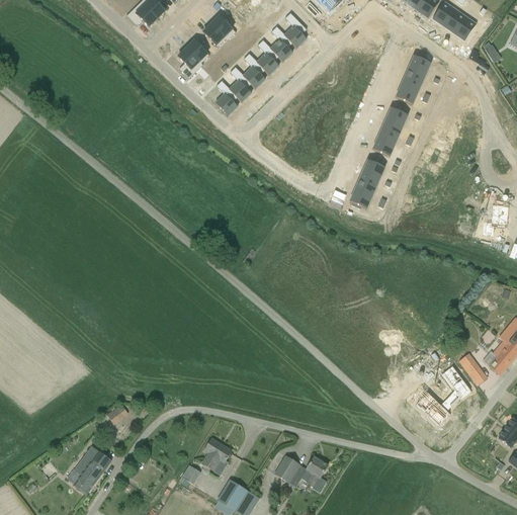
[(142,0),(139,3),(155,20),(163,12),(155,4),(159,0),(142,0)]
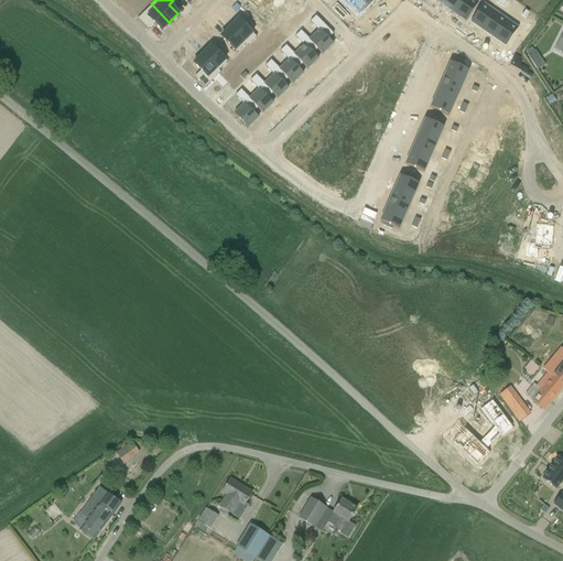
[(261,22),(270,13),(258,0),(253,0),(247,8),(261,22)]
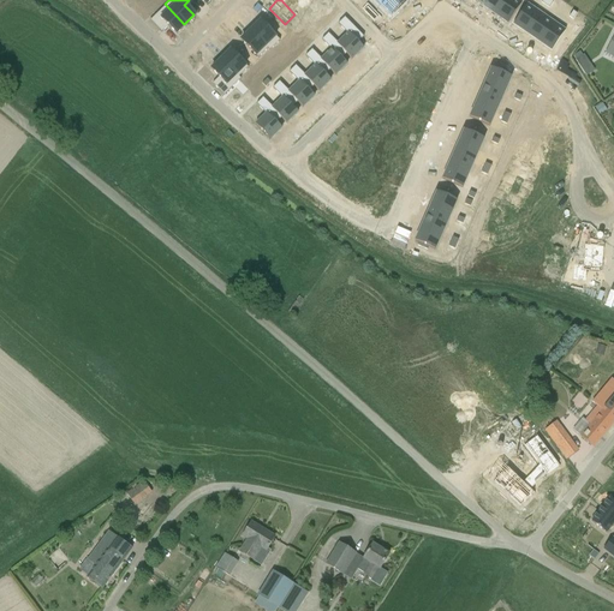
[(281,0),(294,15),(304,5),(298,0),(281,0)]
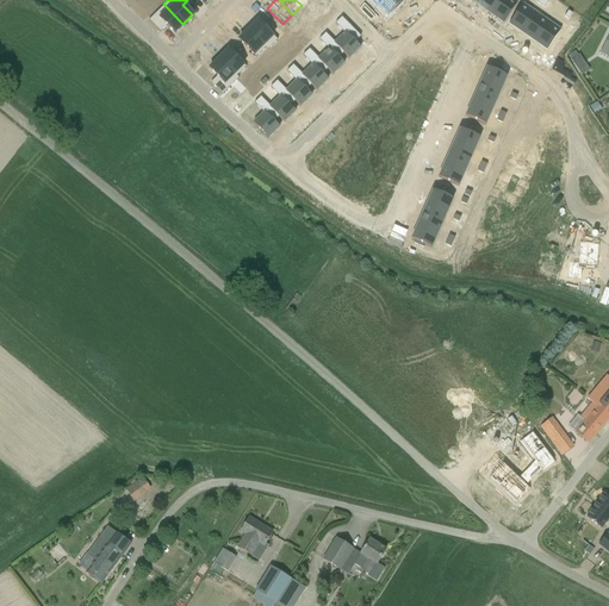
[(379,0),(377,2),(387,13),(399,0),(379,0)]
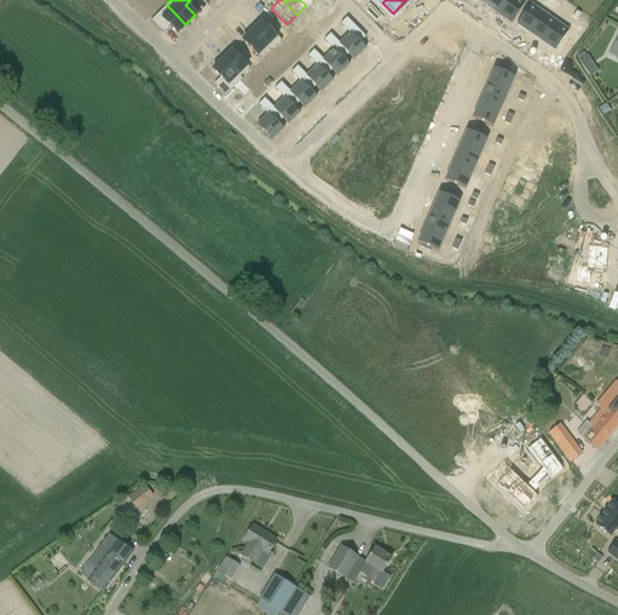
[(486,0),(483,5),(496,13),(504,0),(486,0)]
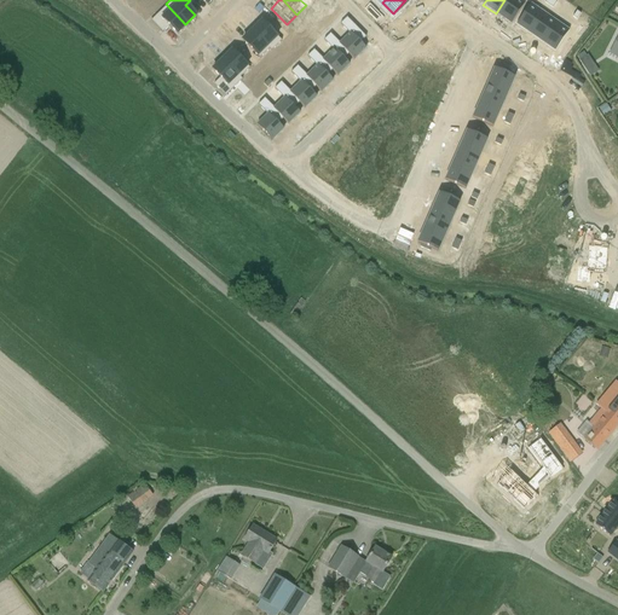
[(504,0),(496,13),(508,23),(523,3),(519,0),(504,0)]
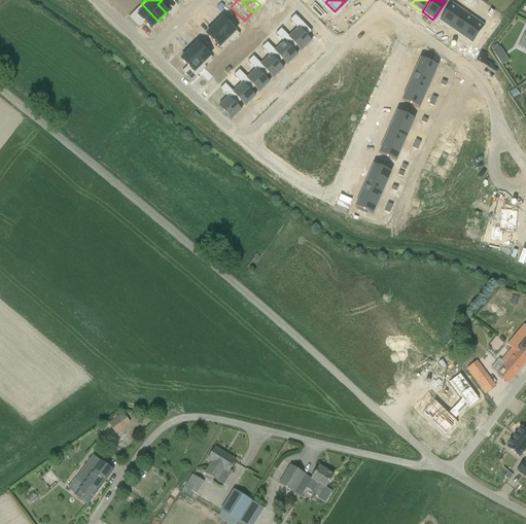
[(437,20),(449,28),(460,10),(450,2),(437,20)]
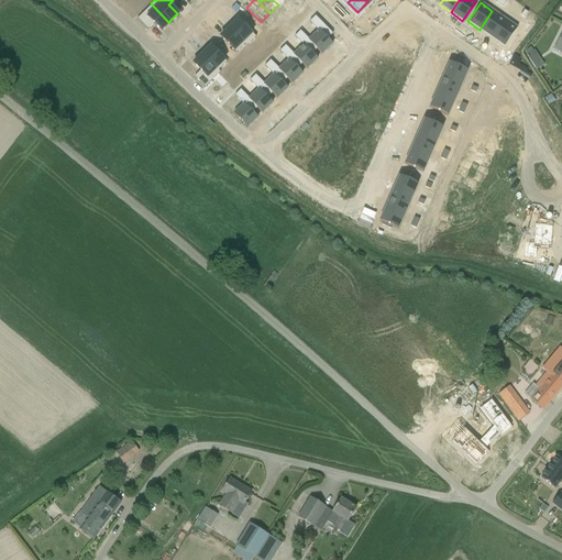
[(151,3),(135,19),(146,29),(152,23),(160,31),(168,22),(151,3)]
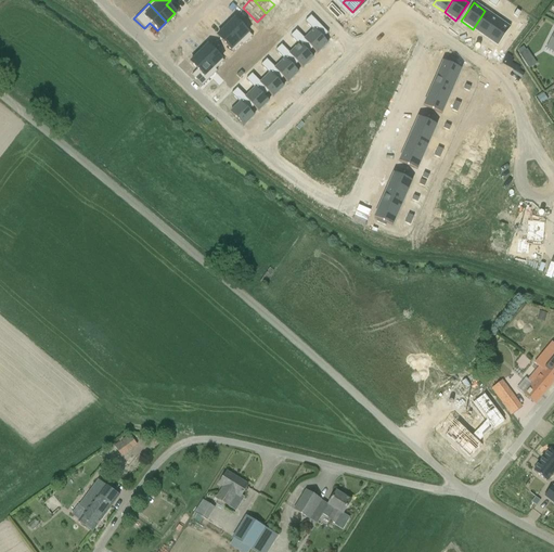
[(485,11),(473,29),(484,37),(497,18),(485,11)]
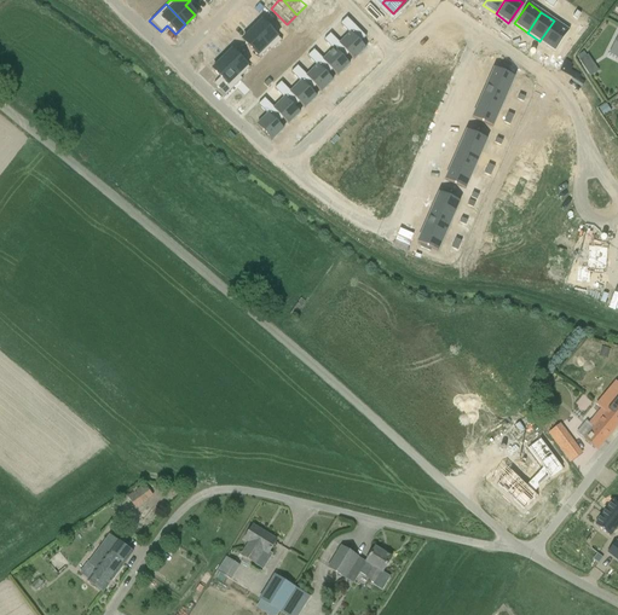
[(331,32),(330,33),(354,57),(367,46),(361,40),(367,34),(346,13),(338,22),(347,32),(339,39),(331,32)]
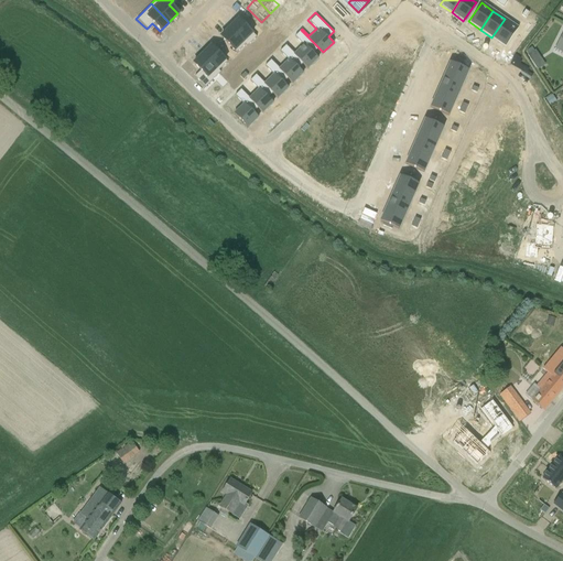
[(238,18),(229,28),(247,45),(256,36),(261,32),(251,22),(247,27),(238,18)]
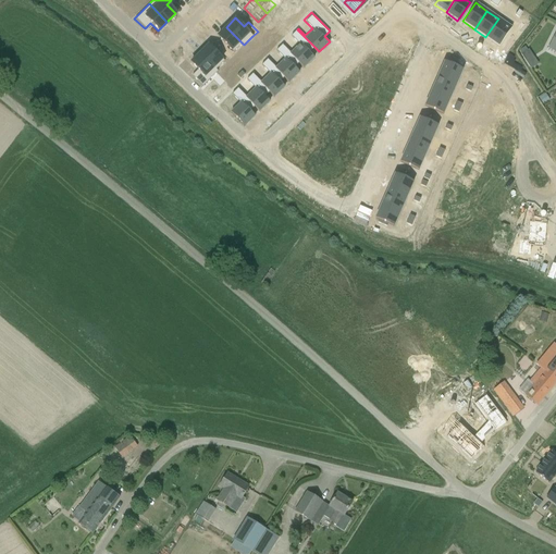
[(498,19),(485,37),(497,45),(509,26),(498,19)]
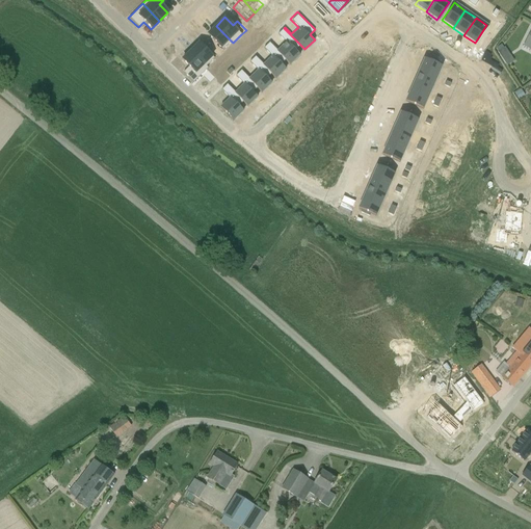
[(216,26),(207,34),(215,43),(222,49),(231,42),(233,44),(233,43),(216,26)]
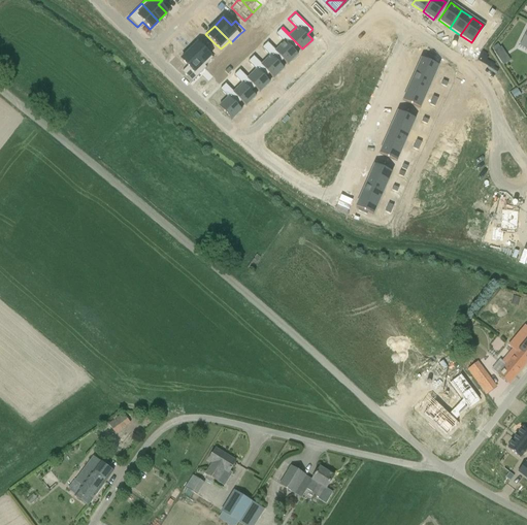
[(301,50),(302,48),(282,28),(275,34),(282,40),(275,47),(269,41),(268,41),(288,63),(298,53),(294,47),(296,45),(301,50)]
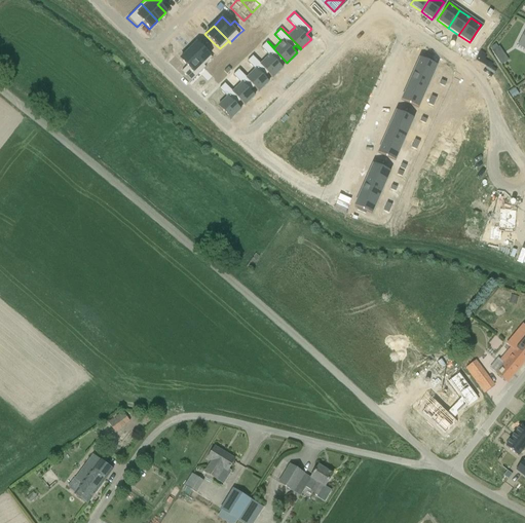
[(286,64),(287,63),(267,41),(261,47),(267,53),(260,61),(254,54),(253,55),(273,76),(284,66),(278,62),(282,59),(286,64)]
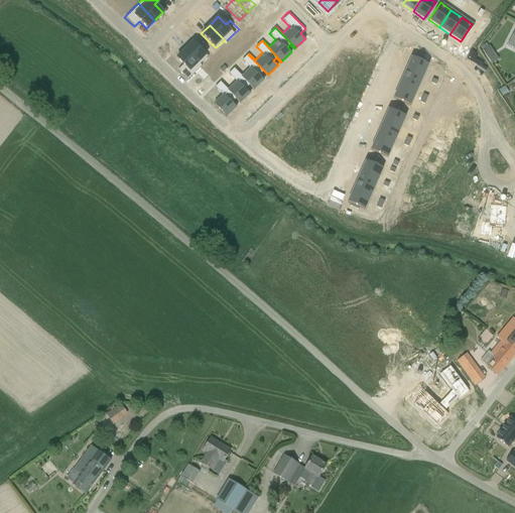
[(198,62),(206,54),(201,49),(192,41),(184,49),(198,63),(198,62)]
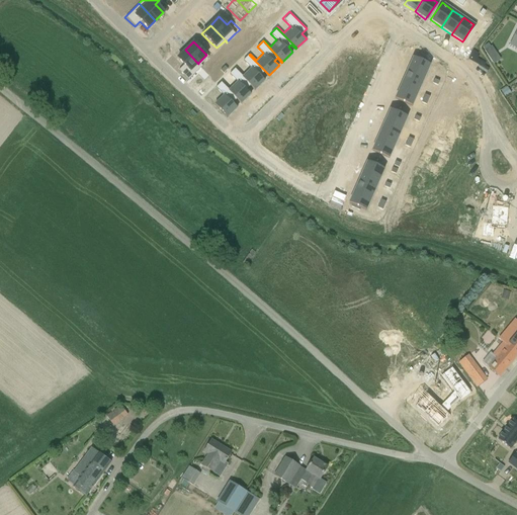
[(185,50),(176,58),(183,66),(178,71),(187,81),(193,75),(201,67),(198,63),(198,64),(185,50)]
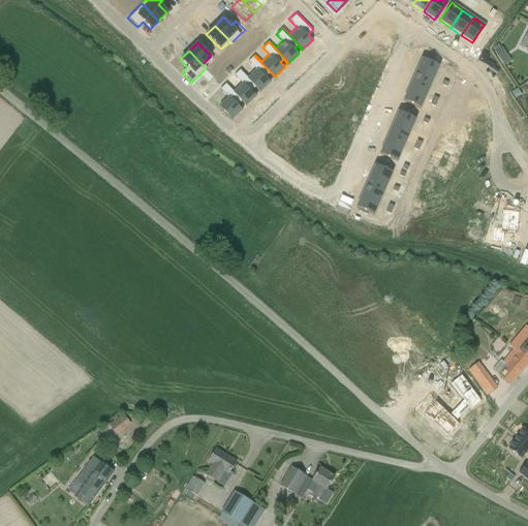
[(421,55),(415,66),(435,75),(440,63),(439,63),(434,61),(421,55)]
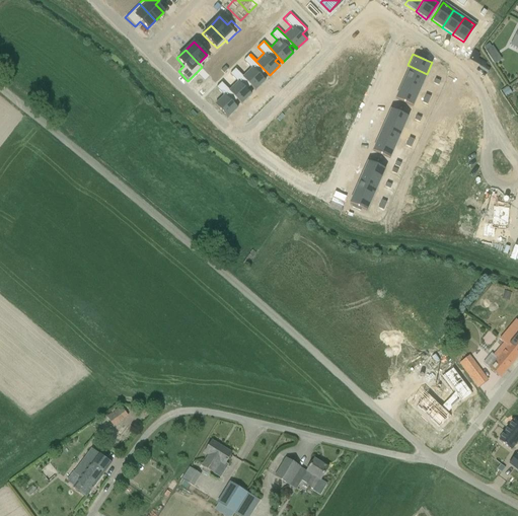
[(236,67),(236,68),(255,88),(266,79),(262,74),(264,71),(269,76),(270,75),(249,55),(243,61),(249,67),(242,73),(236,67)]
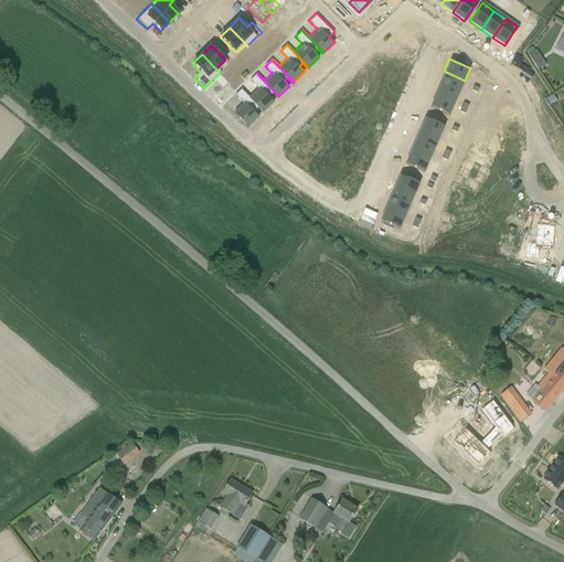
[(465,81),(444,71),(439,83),(459,92),(465,81)]
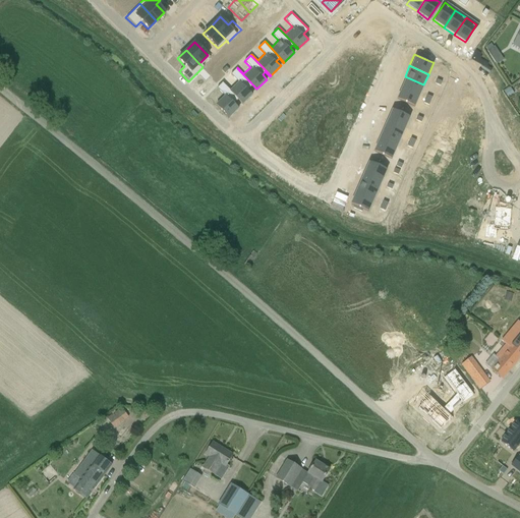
[(255,90),(256,89),(237,68),(230,74),(236,80),(230,88),(222,79),(221,79),(242,103),(252,93),(248,88),(251,85),(255,90)]
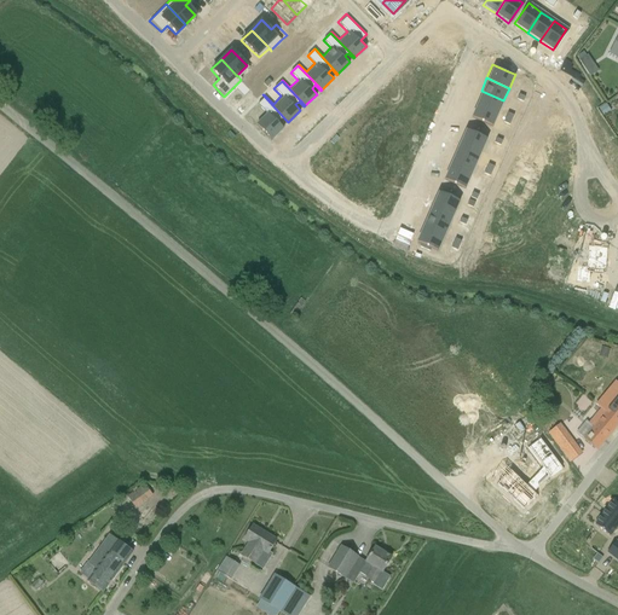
[(503,100),(481,91),(475,103),(498,112),(503,100)]
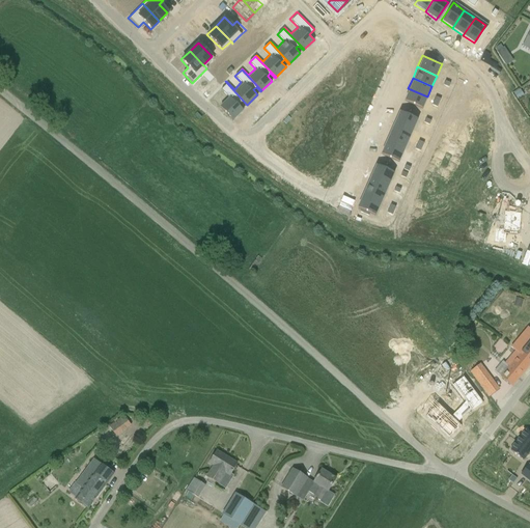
[(247,106),(247,105),(225,81),(219,87),(227,96),(218,105),(232,119),(244,108),(239,104),(242,101),(247,106)]
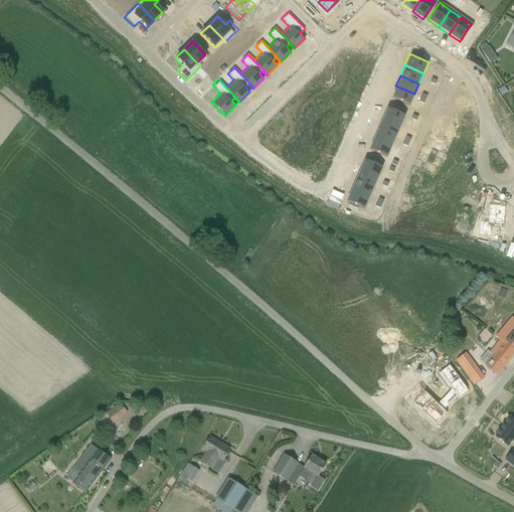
[(507,91),(503,84),(497,88),(501,95),(507,91)]
